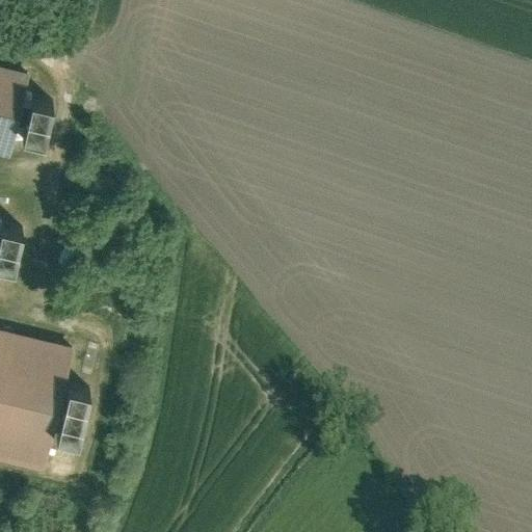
[(29,73),(0,65),(0,153),(8,156),(15,130),(24,92),(29,73)]
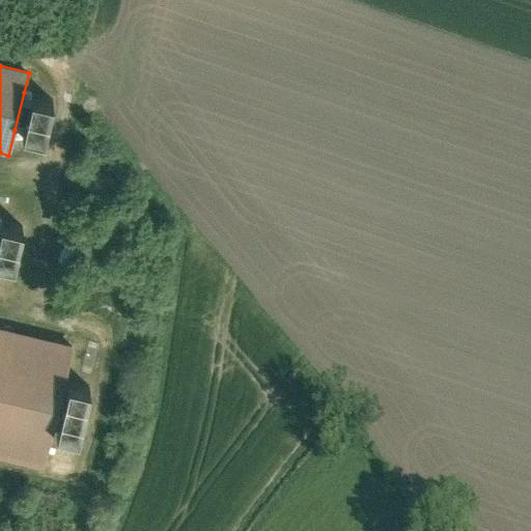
[(53,100),(24,92),(15,130),(44,137),(53,100)]
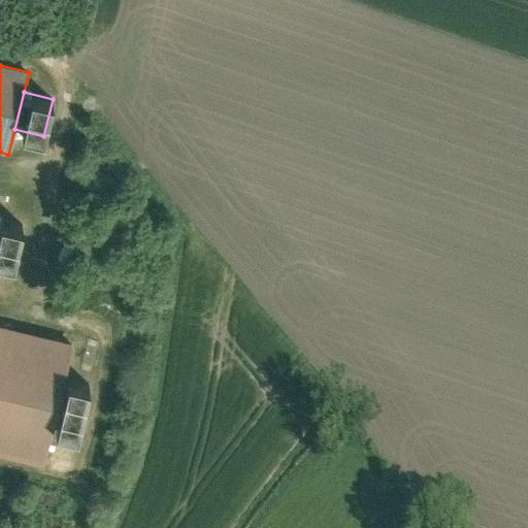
[(24,225),(0,219),(0,258),(14,262),(24,225)]
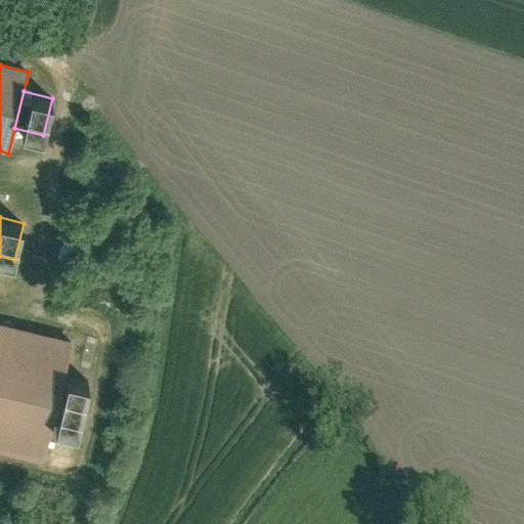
[(0,323),(0,451),(40,462),(69,341),(0,323)]
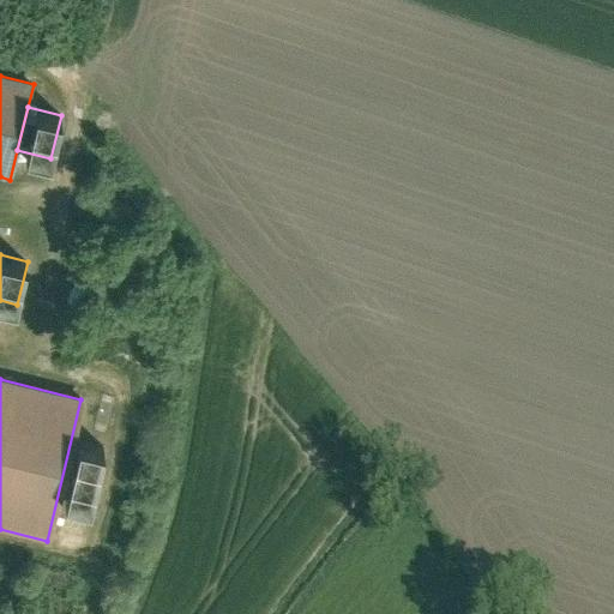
[(106,457),(80,452),(66,516),(92,521),(106,457)]
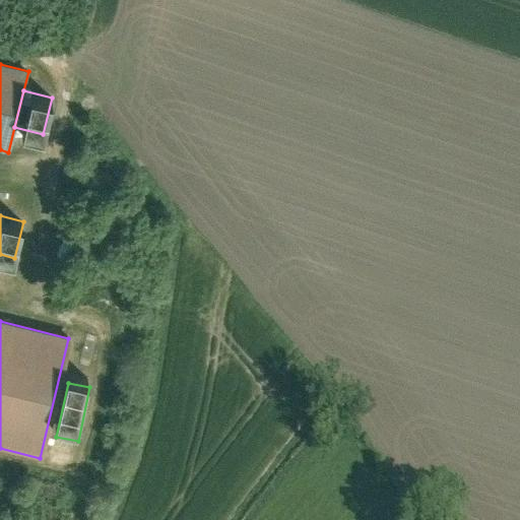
All buildings are outlined.
